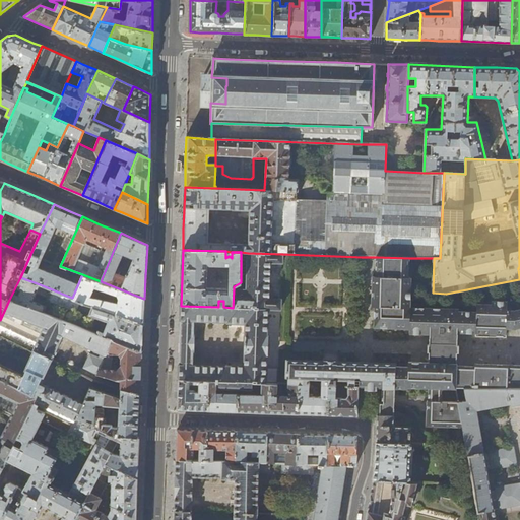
[(181,306),(181,320),(180,342),(179,366),(179,381),(190,381),(200,382),(208,382),(208,383),(215,383),(215,387),(261,389),(262,383),(266,383),(268,309),(280,309),(281,299),(269,298),(270,262),(282,262),(282,254),(248,253),(246,288),(234,288),(233,308),(223,307),(218,307),(181,306)]
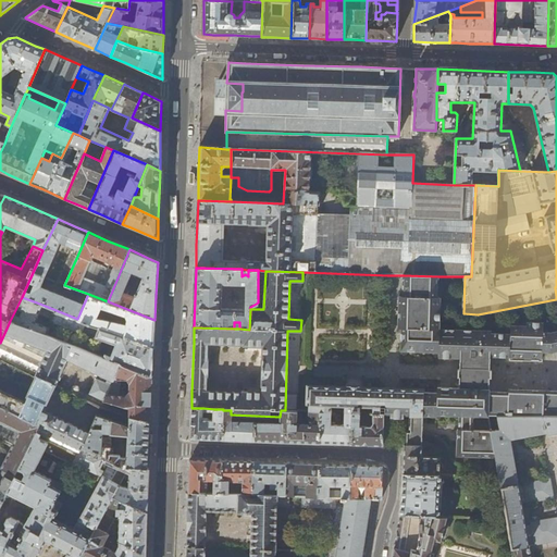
[(406,431),(406,445),(422,445),(423,416),(437,417),(437,415),(459,416),(459,430),(458,430),(457,456),(495,458),(491,431),(474,431),(474,416),(489,417),(489,416),(556,416),(556,392),(512,391),(509,391),(509,394),(490,393),(490,373),(491,357),(510,358),(510,360),(539,361),(543,361),(543,353),(552,353),(556,350),(556,331),(553,333),(544,333),(544,324),(528,324),(528,327),(511,326),(511,335),(491,335),(491,332),(440,331),(441,299),(437,299),(438,276),(404,275),(404,289),(404,297),(400,297),(399,322),(399,330),(401,330),(401,351),(440,353),(440,359),(460,359),(460,373),(459,390),(438,388),(438,394),(423,394),(423,390),(421,390),(421,391),(393,390),(363,388),(363,387),(361,387),(354,387),(346,387),(346,386),(344,386),(344,387),(307,386),(307,405),(308,405),(308,410),(331,411),(331,406),(344,406),(344,411),(351,412),(359,412),(359,407),(373,407),(372,412),(384,413),(390,415),(390,416),(393,416),(410,416),(410,424),(410,431),(406,431)]
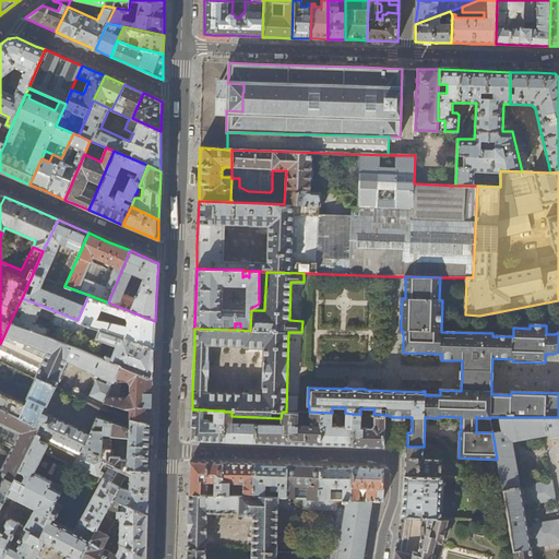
[(88,295),(78,320),(154,348),(155,324),(155,321),(108,302),(88,295)]
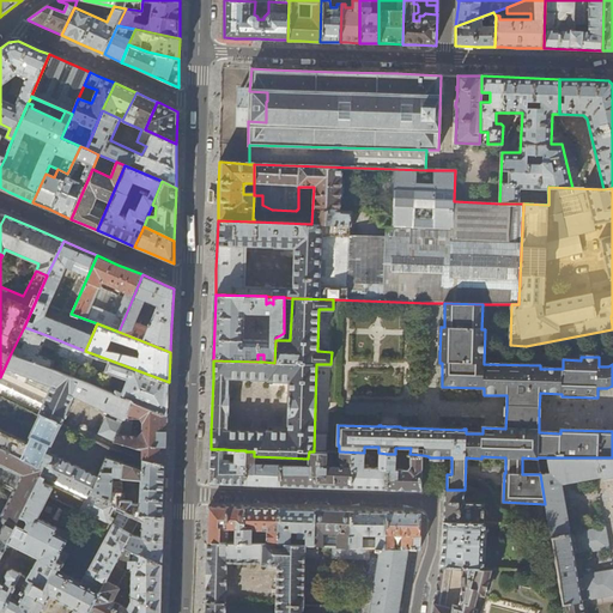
[(169,398),(169,382),(85,351),(47,335),(24,327),(11,353),(52,368),(54,360),(38,353),(43,344),(58,351),(89,364),(90,362),(107,368),(105,370),(127,378),(121,396),(133,401),(168,414),(169,398)]
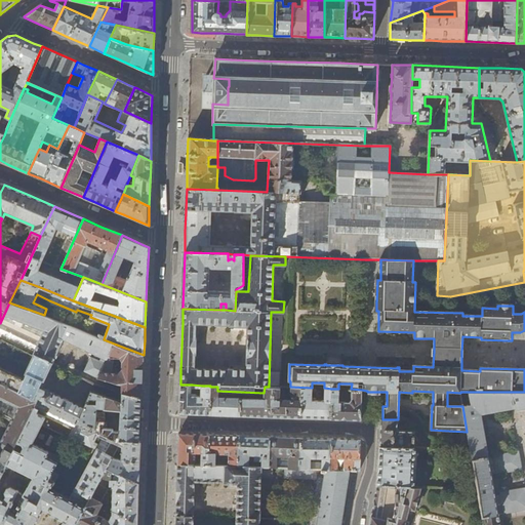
[(84,370),(98,376),(114,344),(104,339),(44,315),(9,303),(0,323),(0,337),(52,363),(63,338),(93,353),(92,355),(91,355),(91,356),(91,357),(89,362),(88,362),(87,363),(88,363),(85,369),(84,370)]
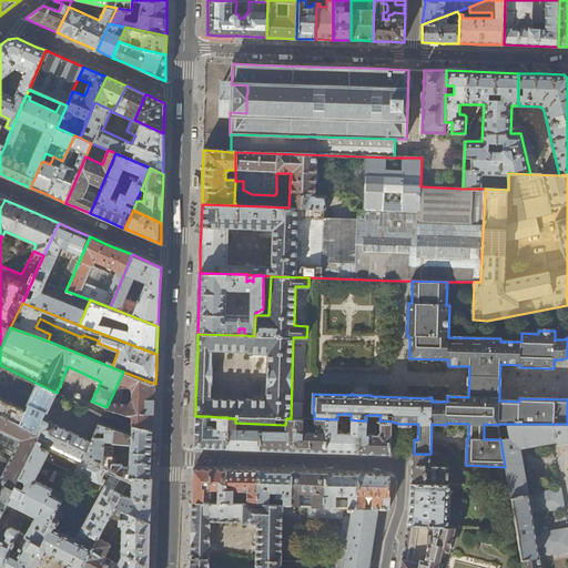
[(39,439),(81,460),(83,455),(84,456),(92,442),(44,418),(53,397),(54,397),(57,401),(64,405),(68,398),(57,393),(0,365),(0,379),(31,396),(24,409),(0,396),(0,413),(41,433),(39,439)]
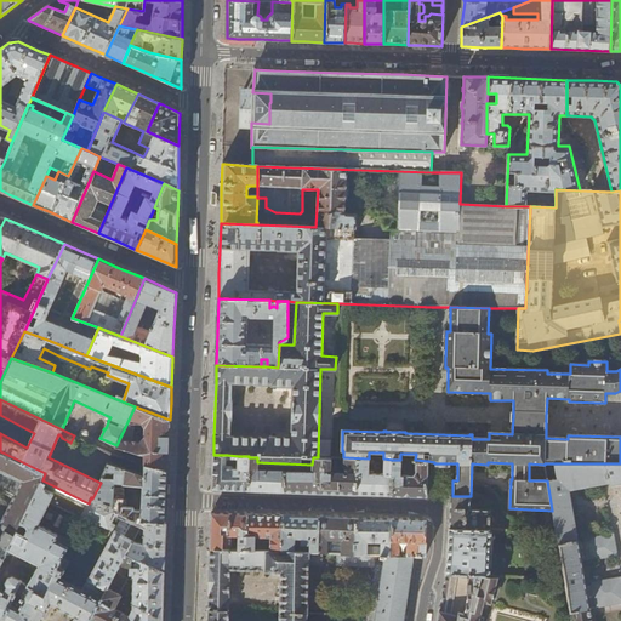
[(117,445),(144,455),(169,463),(169,442),(170,420),(135,406),(117,445)]
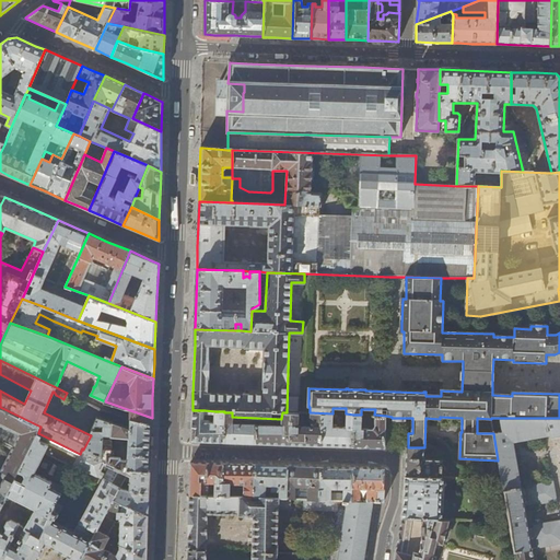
[(0,509),(7,496),(14,479),(19,471),(38,433),(41,427),(0,407),(0,509)]
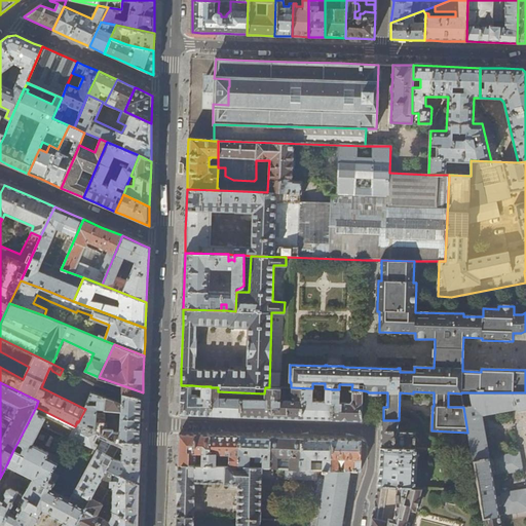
[(314,419),(331,419),(332,389),(325,388),(325,401),(311,400),(312,388),(291,387),(282,386),(282,382),(280,382),(280,388),(291,388),(291,400),(279,400),(279,388),(279,387),(269,387),(265,387),(264,393),(264,399),(240,399),(240,417),(270,417),(312,419),(314,419)]
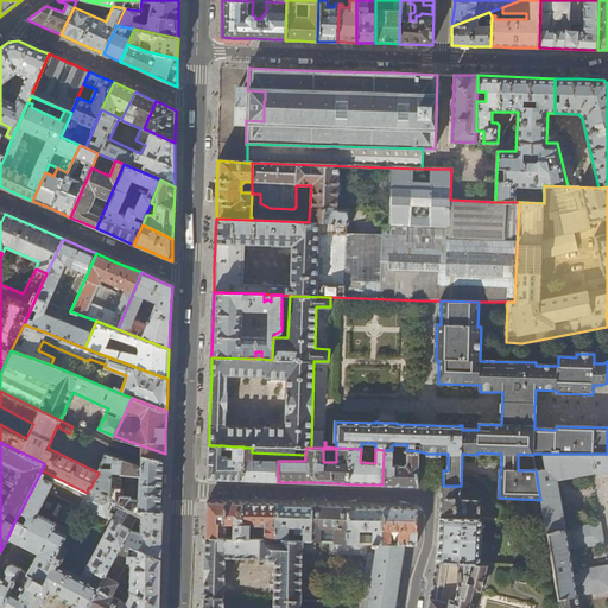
[(164,457),(165,454),(141,445),(140,455),(164,463),(164,457)]
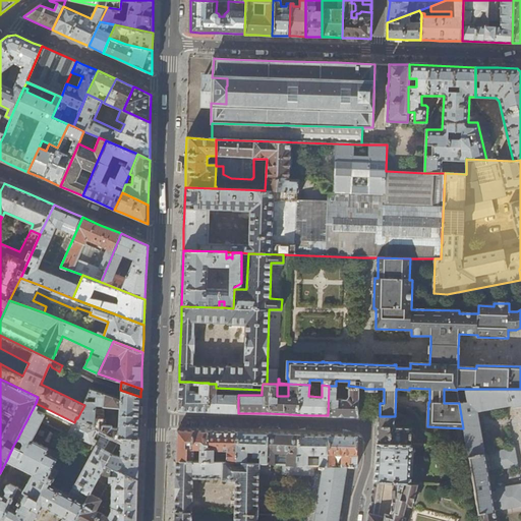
[(192,411),(208,412),(208,393),(209,394),(209,384),(209,383),(200,383),(199,393),(190,393),(190,382),(179,382),(179,387),(178,411),(192,411)]
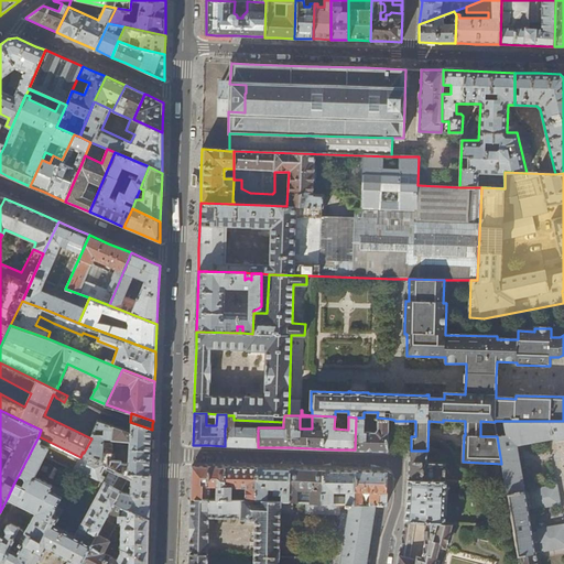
[(238,446),(258,447),(258,427),(234,426),(234,420),(234,415),(226,415),(226,426),(225,425),(225,446),(238,446)]
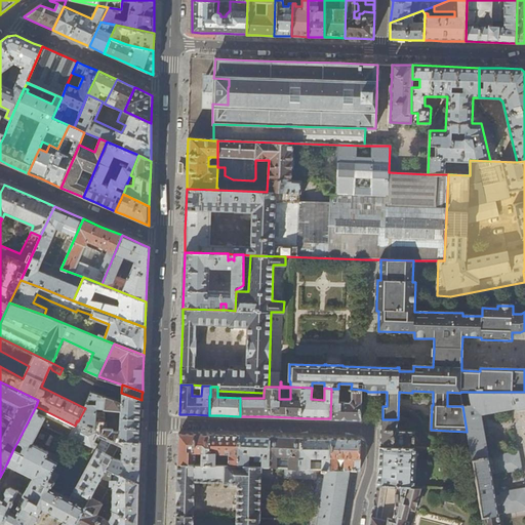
[(361,419),(362,390),(351,389),(351,401),(338,401),(339,389),(338,389),(331,389),(330,418),(344,418),(361,419)]
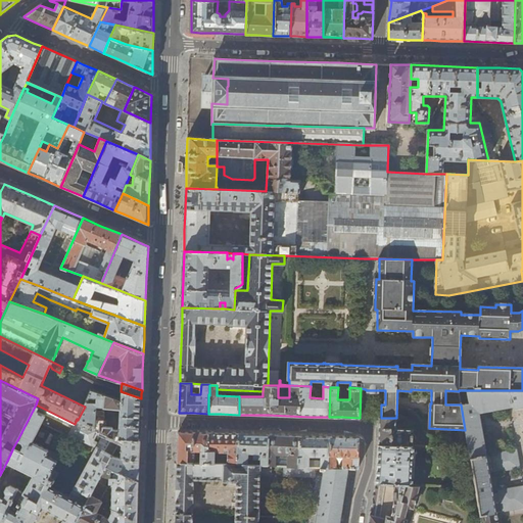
[(522,390),(459,390),(459,391),(461,405),(465,430),(468,448),(470,458),(476,488),(480,515),(496,513),(522,508),(522,487),(500,491),(500,494),(493,494),(489,473),(495,472),(520,468),(517,450),(486,456),(480,414),(522,406),(522,390)]
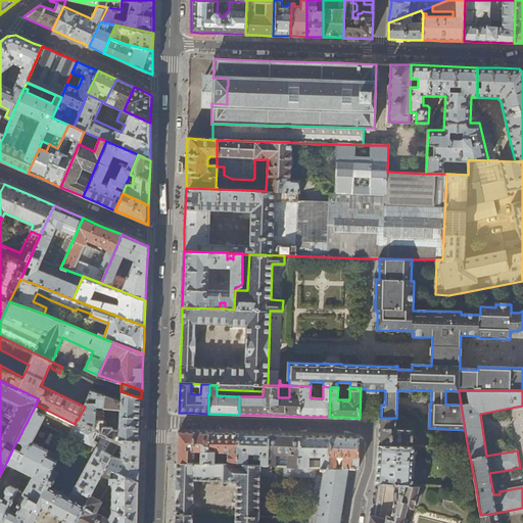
[(78,420),(121,440),(139,440),(140,421),(140,406),(121,400),(91,391),(85,407),(78,420)]
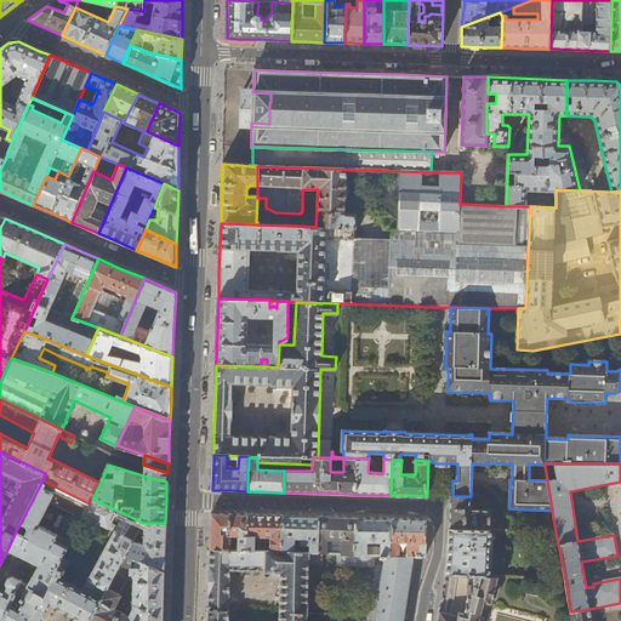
[(167,477),(167,473),(143,465),(143,476),(166,482),(167,477)]
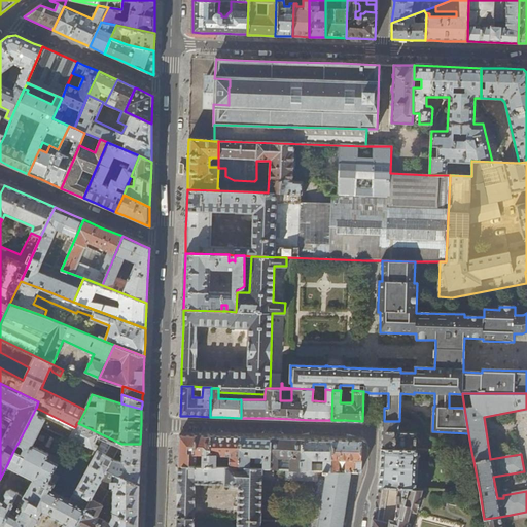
[(50,480),(70,437),(75,427),(36,408),(18,444),(24,447),(21,454),(13,451),(6,466),(33,480),(24,497),(38,505),(50,480)]
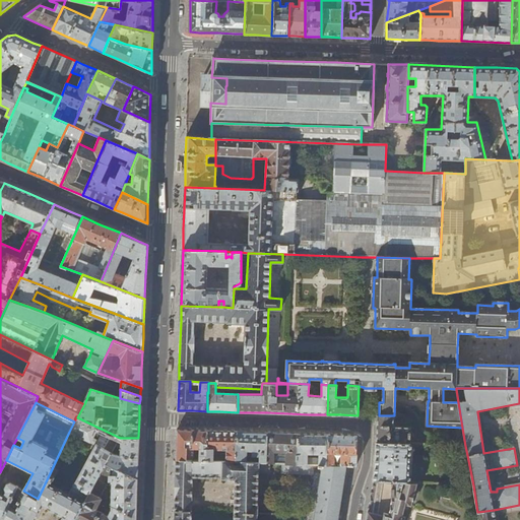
[(377,427),(376,442),(409,444),(410,427),(394,426),(394,415),(379,415),(377,415),(377,427)]
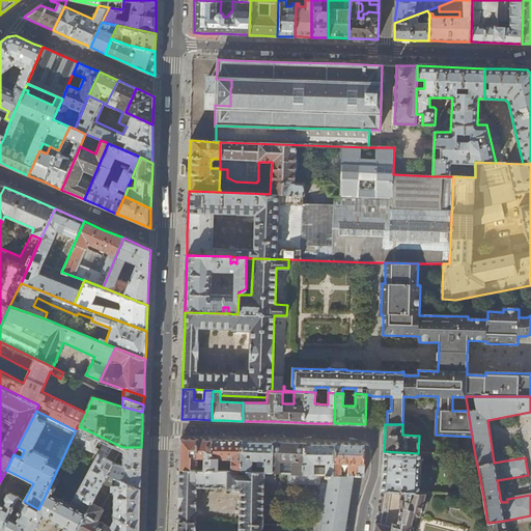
[(76,530),(104,481),(108,473),(140,490),(140,470),(141,447),(122,447),(79,426),(78,425),(76,430),(71,441),(99,454),(71,505),(68,503),(61,500),(52,495),(56,486),(51,483),(38,509),(24,501),(19,511),(21,512),(17,521),(8,516),(1,530),(35,530),(45,515),(51,519),(58,523),(64,527),(64,528),(62,530),(76,530)]
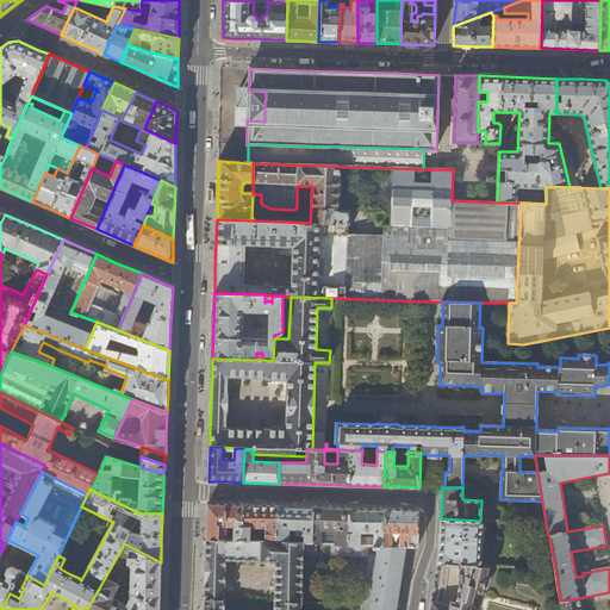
[(207,523),(206,540),(226,540),(226,527),(234,527),(234,541),(250,541),(250,527),(253,527),(253,529),(254,529),(254,541),(277,542),(278,506),(257,506),(243,505),(228,505),(207,504),(207,523)]
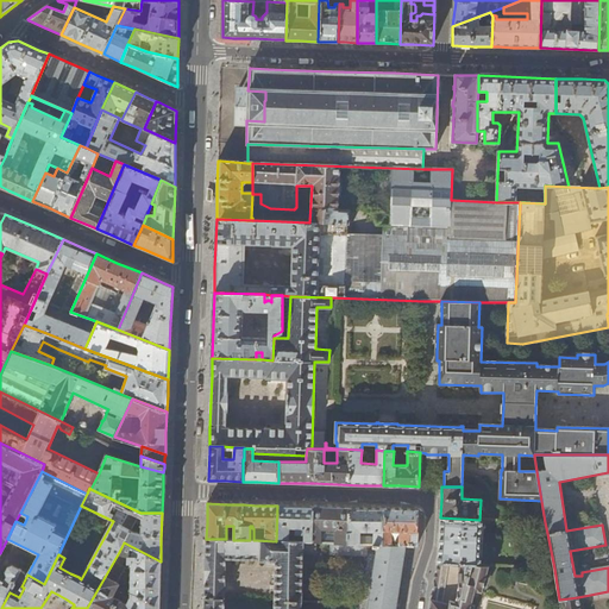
[(293,507),(277,506),(276,541),(289,541),(287,528),(296,528),(296,534),(303,534),(303,541),(312,542),(313,507),(293,507)]
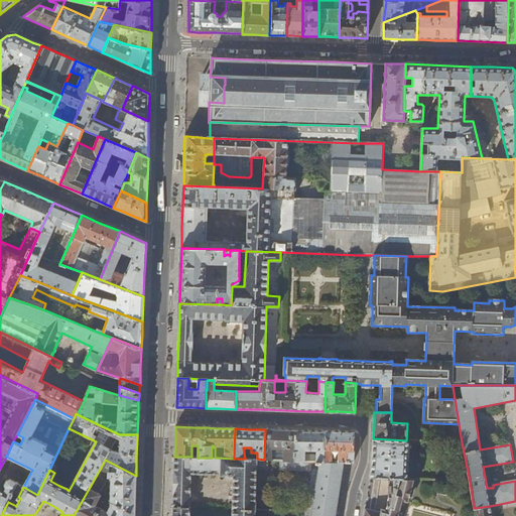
[(278,429),(265,429),(264,460),(294,461),(294,430),(278,429)]
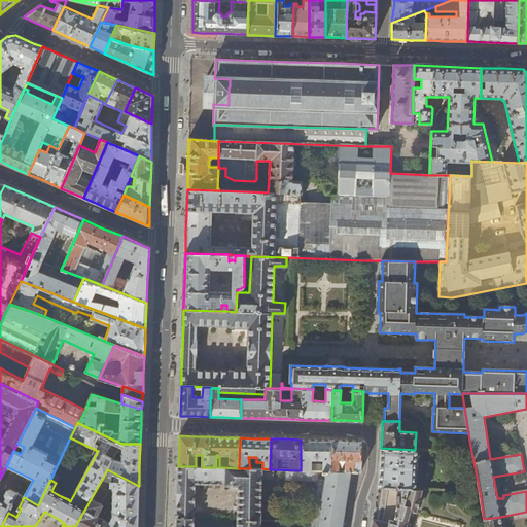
[(313,440),(301,440),(301,470),(320,470),(320,459),(323,459),(323,470),(330,471),(331,441),(313,440)]
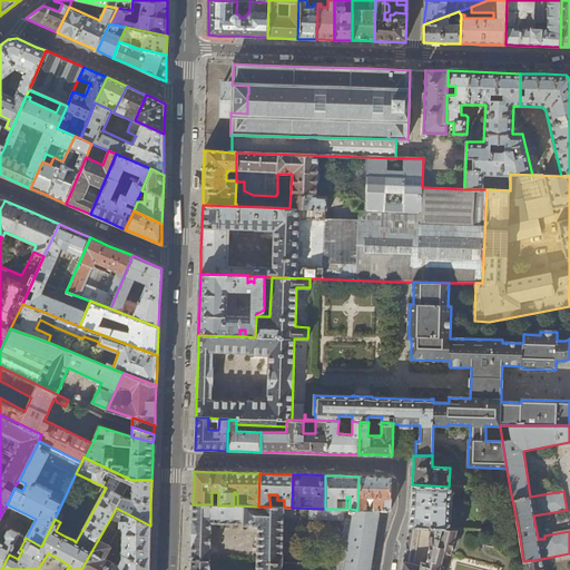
[(371,478),(359,477),(357,510),(382,510),(390,511),(391,494),(392,478),(371,478)]
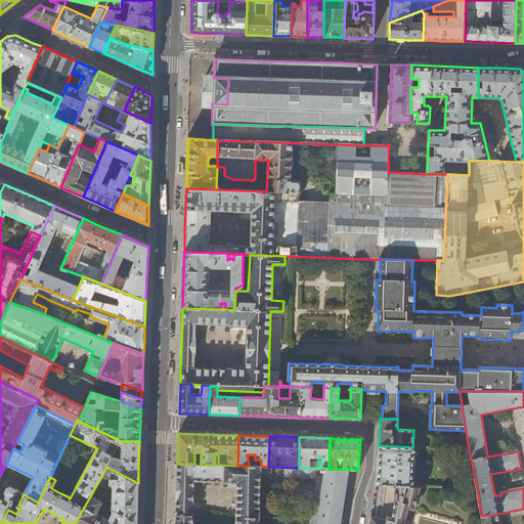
[(378,470),(375,483),(422,486),(477,489),(471,459),(469,449),(412,447),(379,445),(378,464),(378,470)]
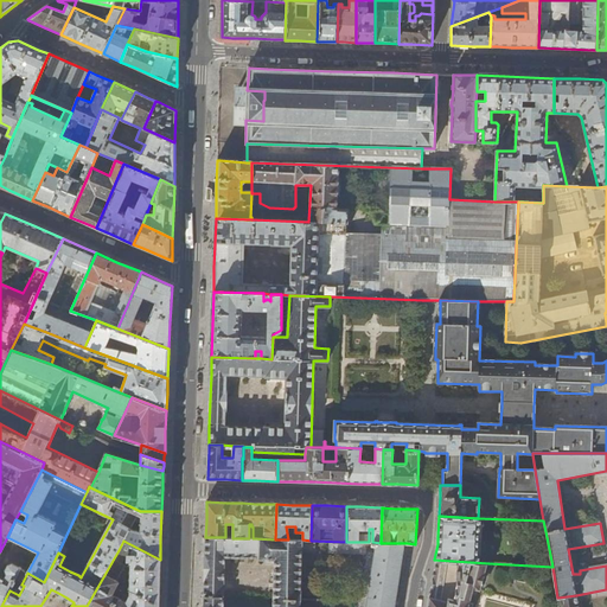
[(204,568),(204,590),(204,598),(203,606),(396,606),(402,573),(407,543),(381,543),(372,542),(369,542),(346,542),(311,541),(302,540),(288,540),(275,540),(253,538),(249,538),(232,538),(225,537),(205,537),(204,568)]
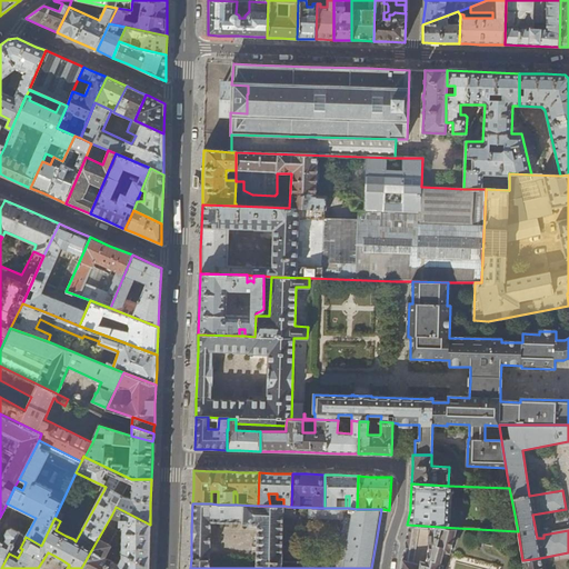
[(150,525),(116,507),(111,516),(81,568),(148,568),(150,528),(150,525)]
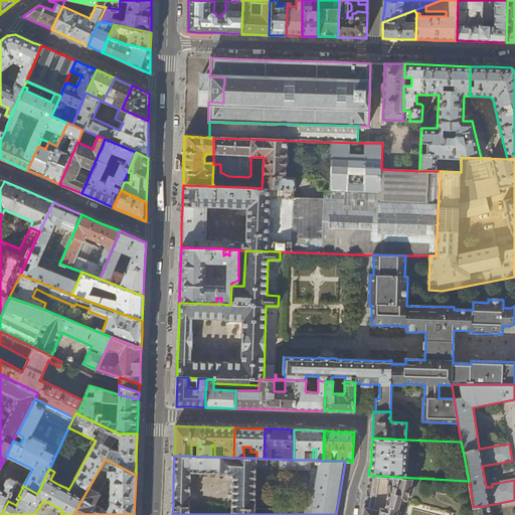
[(398,514),(400,509),(397,509),(399,500),(408,502),(414,478),(368,475),(367,483),(363,506),(363,512),(362,514),(398,514)]
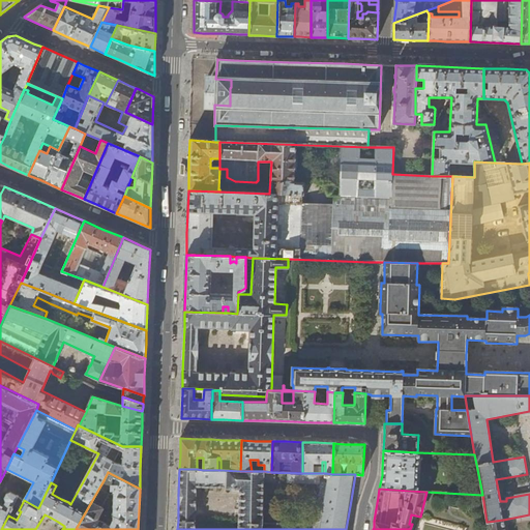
[(0,529),(1,529),(8,516),(9,513),(13,513),(16,509),(12,507),(19,496),(11,492),(7,493),(4,498),(6,501),(4,505),(0,503),(0,529)]
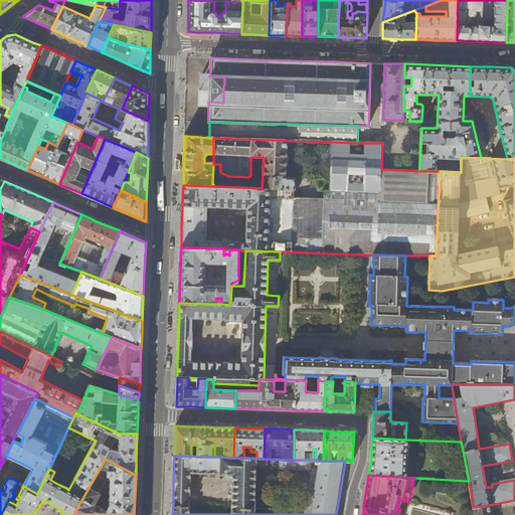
[(490,514),(489,505),(473,507),(474,514),(490,514)]
